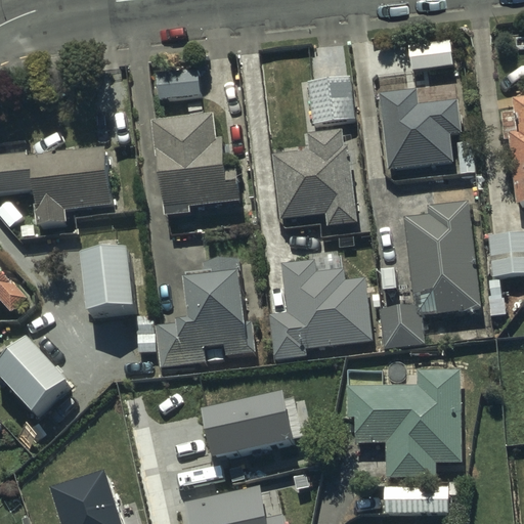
[(451,42),(412,47),(417,72),(455,67),(451,42)]
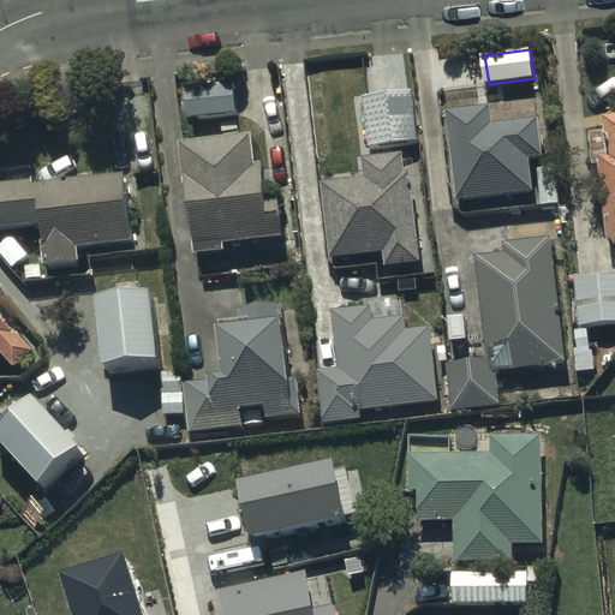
[(236,82),(189,87),(192,121),(239,117),(236,82)]
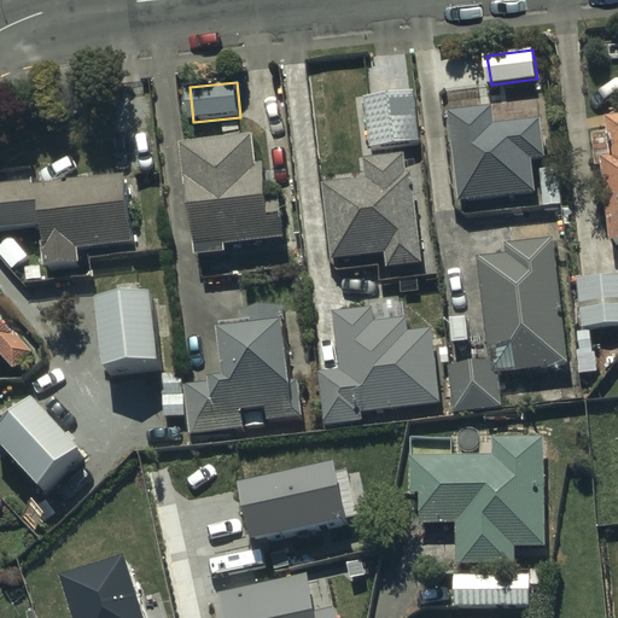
[(418,92),(366,97),(372,151),(424,146),(418,92)]
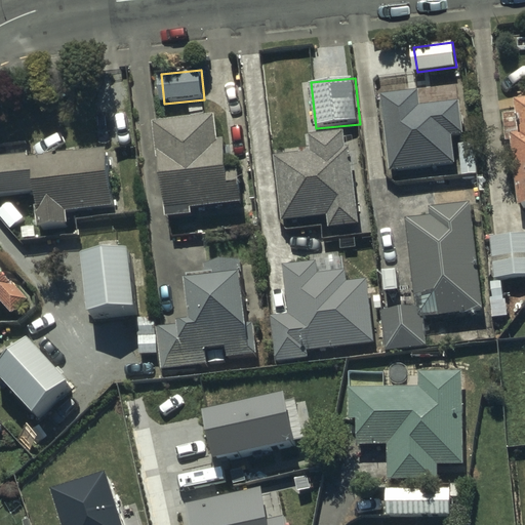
[(421,88),(380,92),(390,172),(457,165),(454,135),(467,134),(462,101),(422,105),(421,88)]
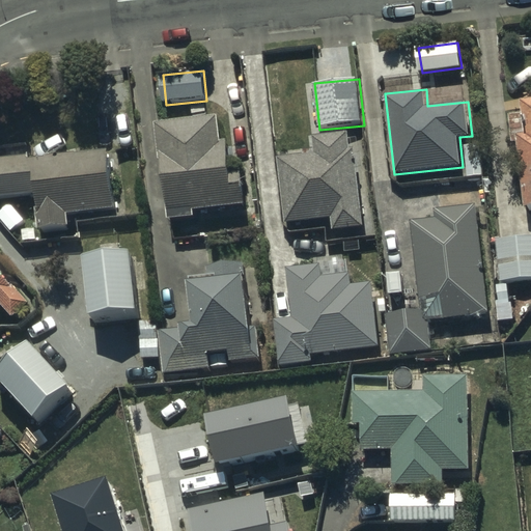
[(530,100),(525,101),(526,115),(511,116),(513,142),(518,142),(523,212),(530,210),(530,100)]
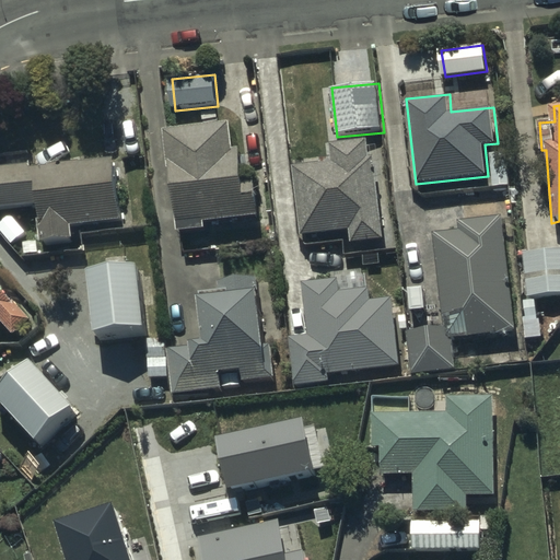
[(229,121),(165,128),(176,235),(211,231),(210,224),(263,220),(258,179),(243,182),(240,150),(232,151),(229,121)]
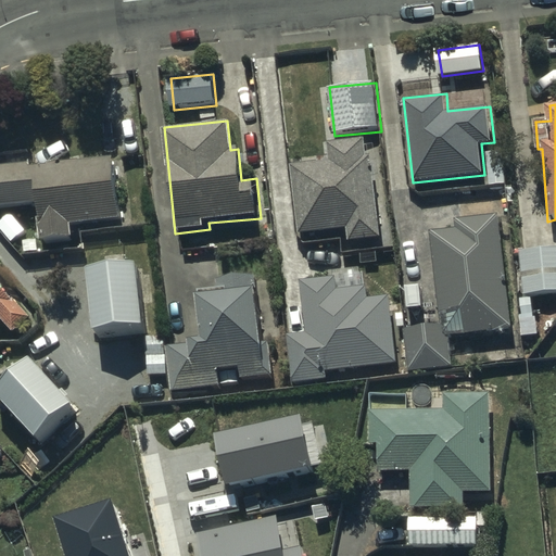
[(366,139),(329,142),(330,156),(320,156),(321,163),(293,165),(299,234),(350,229),(351,241),(382,238),(375,158),(368,159),(366,139)]
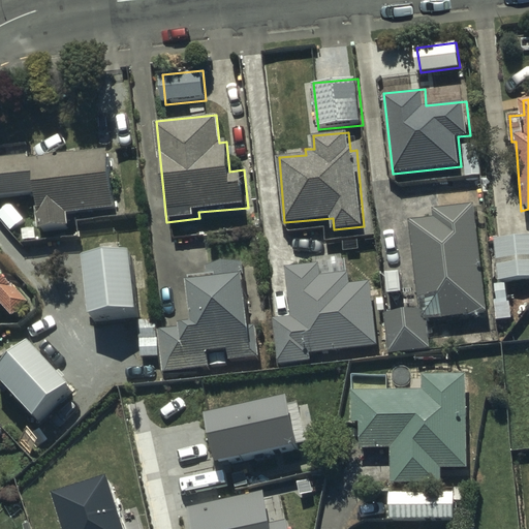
[(483,144),(466,145),(468,178),(485,177),(483,144)]
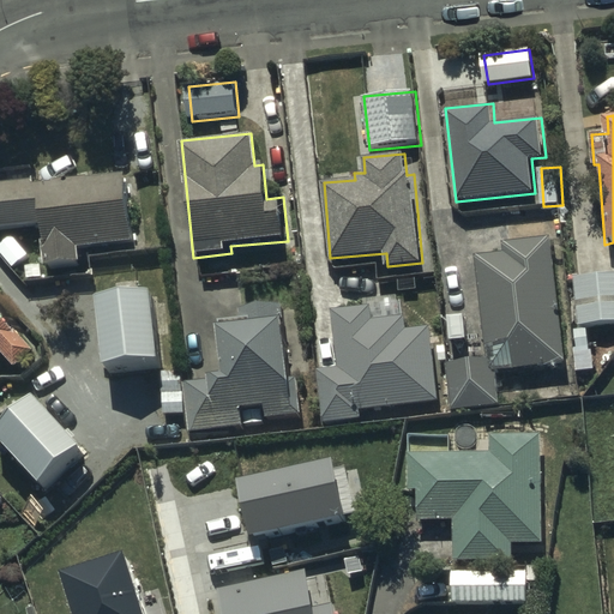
[(133,172),(0,184),(0,230),(46,227),(49,270),(85,265),(85,248),(139,241),(133,172)]
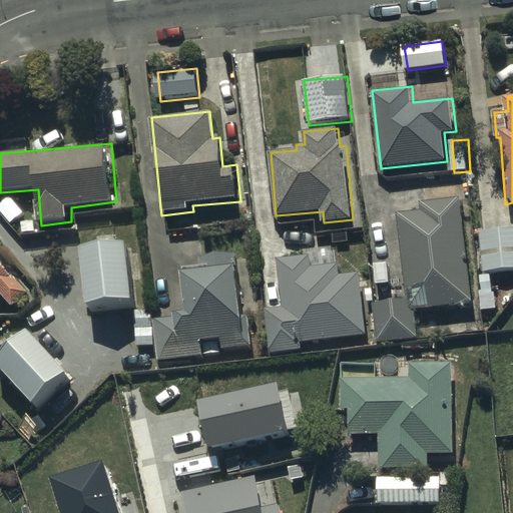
[(463,197),(420,202),(421,210),(400,213),(410,297),(372,301),(377,345),(419,340),(416,313),(475,306),(463,197)]
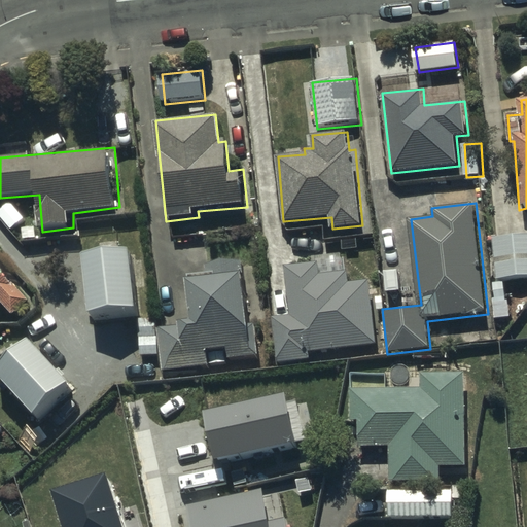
[(526,234),(494,238),(498,282),(526,279),(526,234)]
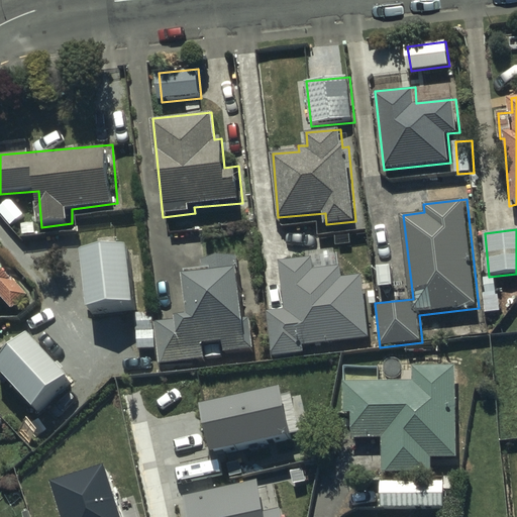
[(132,244),(87,248),(93,309),(138,304),(132,244)]
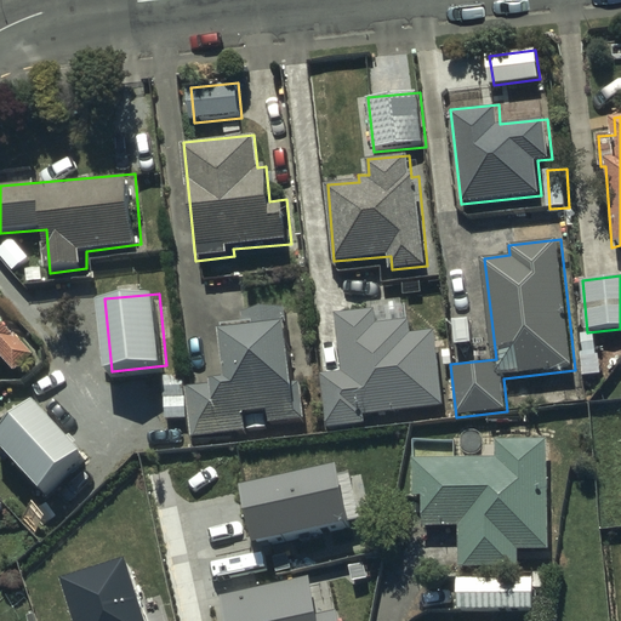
[(241,324),(216,328),(221,375),(208,376),(209,383),(184,386),(191,433),(303,420),(298,380),(290,381),(280,305),(239,309),(241,324)]
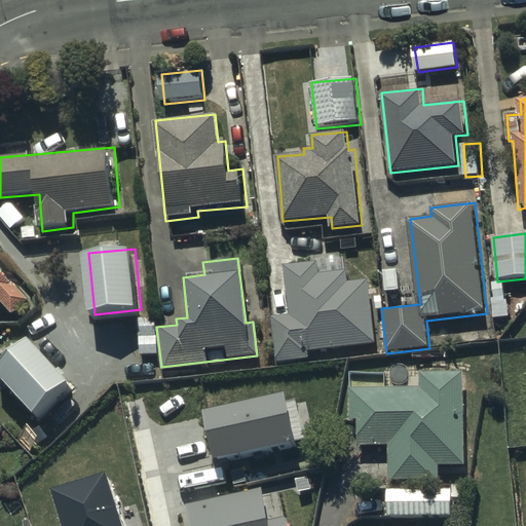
[(318,261),(285,265),(290,314),(269,316),(274,363),(310,360),(309,351),(374,344),(367,280),(348,284),(347,271),(321,273),(318,261)]
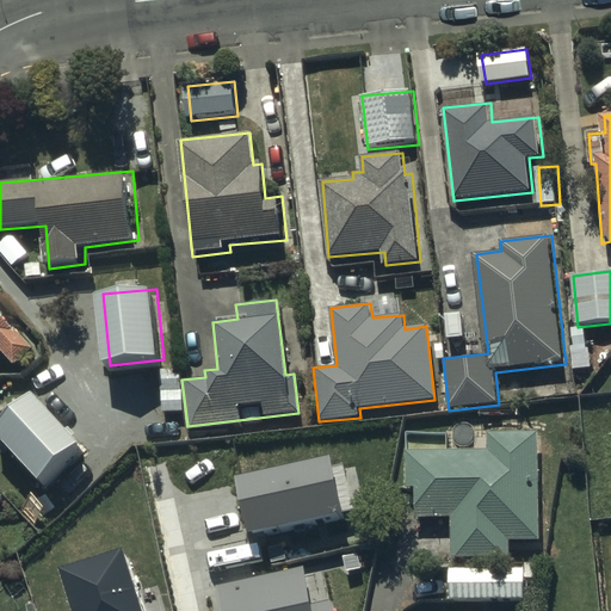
[(0,355),(6,350),(18,363),(34,350),(0,310),(0,355)]
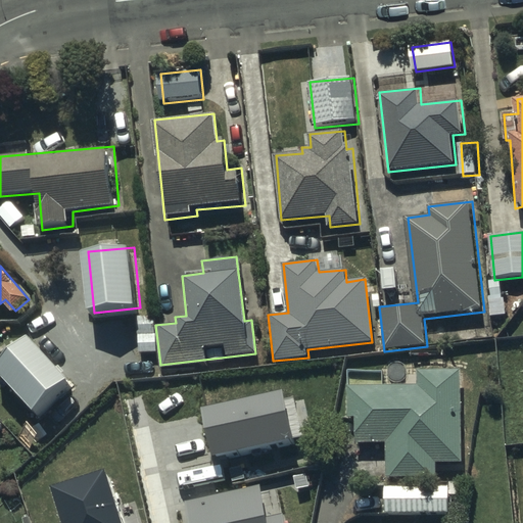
[(77,381),(35,337),(0,369),(0,371),(42,415),(77,381)]
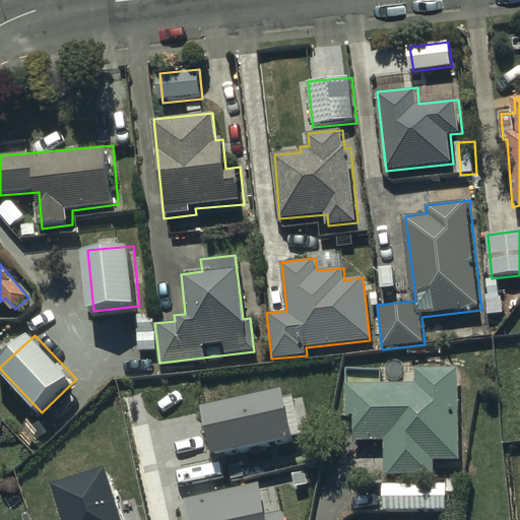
[(412,382),(344,383),(345,413),(352,413),(352,440),(382,439),(383,473),(434,472),(434,460),(459,459),(458,366),(412,367),(412,382)]
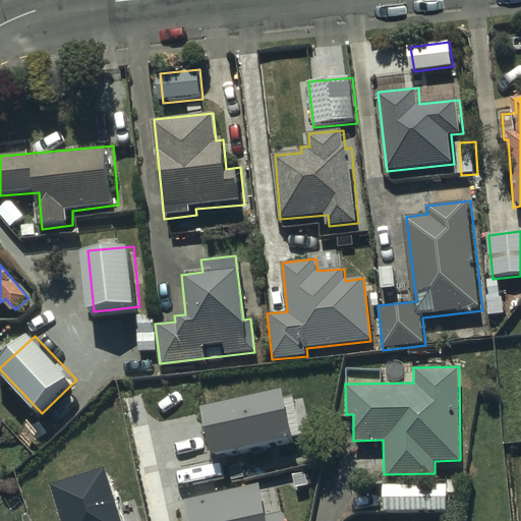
[(285,391),(201,411),(213,459),(296,439),(285,391)]
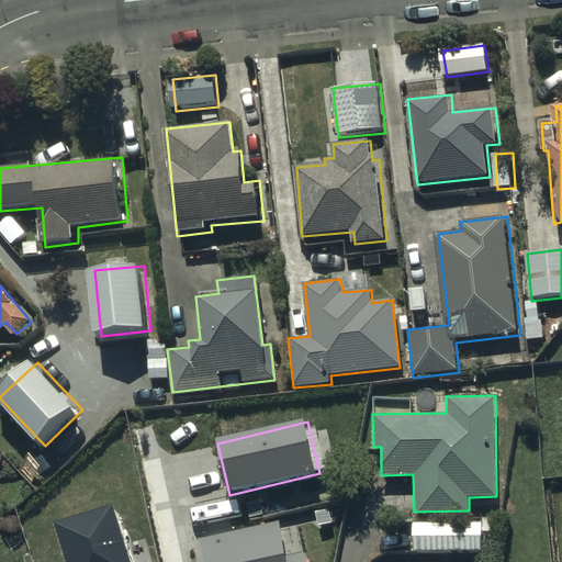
[(55,530),(66,561),(131,561),(114,510),(55,530)]
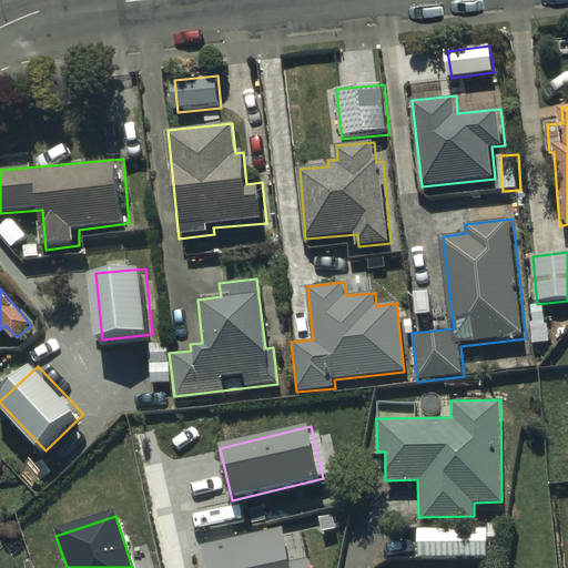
[(203,567),(311,567),(308,557),(287,561),(280,526),(199,544),(203,567)]
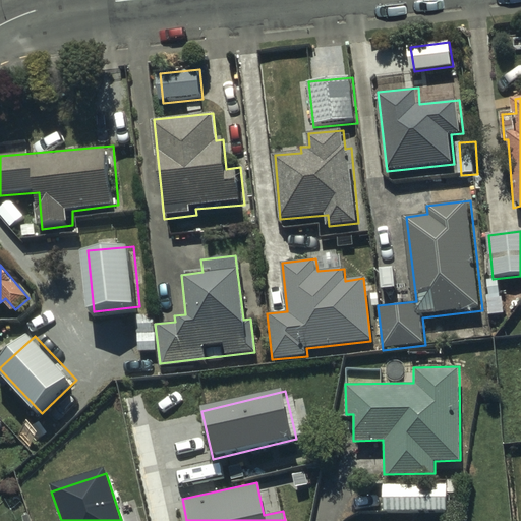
[(446,483),(383,484),(383,511),(446,510),(446,483)]
